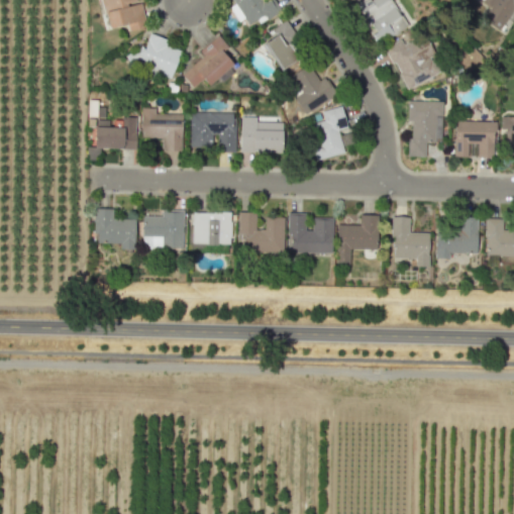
[(109,17),(107,17),(103,0),(137,0),(140,8),(143,6),(149,29),(131,34),(130,29),(113,33),(109,17)]
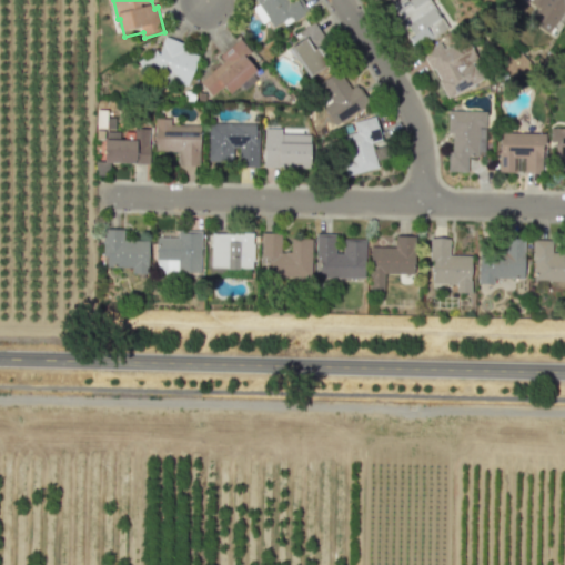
[(256,0),(304,0),(312,12),(295,22),(295,21),(288,26),(283,20),(275,28),(270,20),(256,0)]
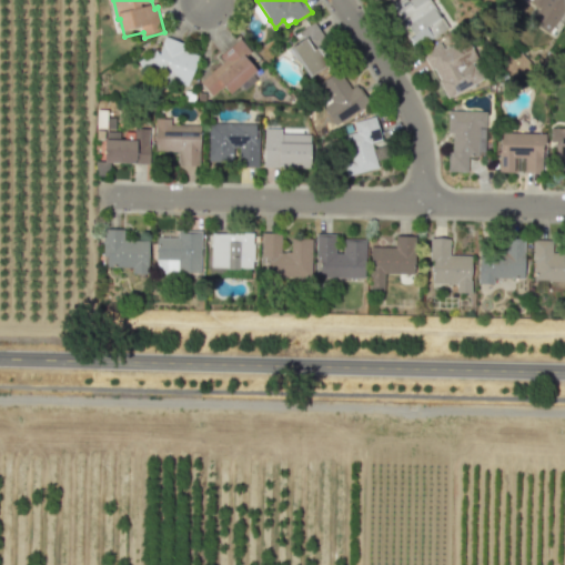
[(395,7),(404,0),(409,0),(410,1),(411,0),(432,0),(451,29),(417,50),(412,41),(413,41),(411,37),(415,33),(411,28),(407,29),(399,14),(400,14),(395,7)]
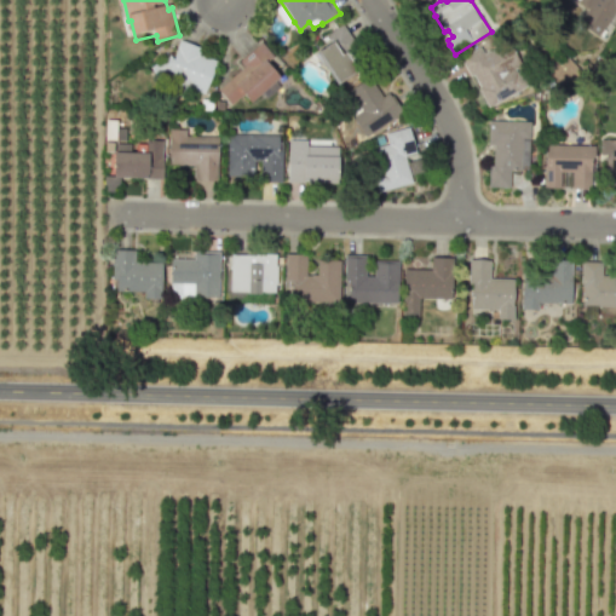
[(615,15),(600,38),(587,28),(594,18),(587,13),(591,9),(581,0),(615,0),(615,15)]
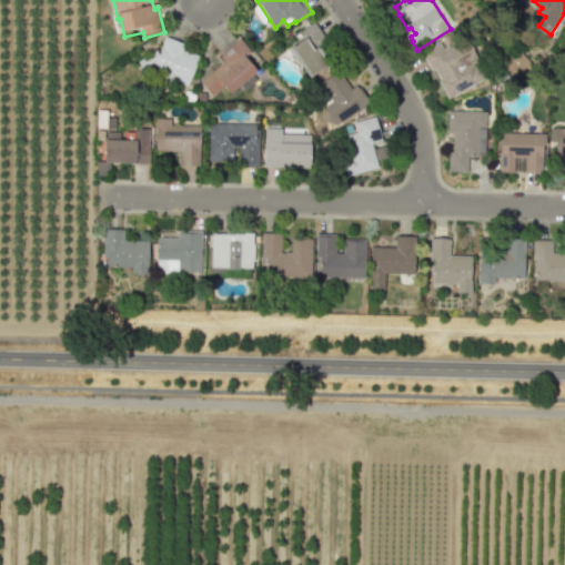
[(292,46),(304,37),(301,32),(316,22),(329,40),(319,47),(330,63),(311,77),(292,46)]
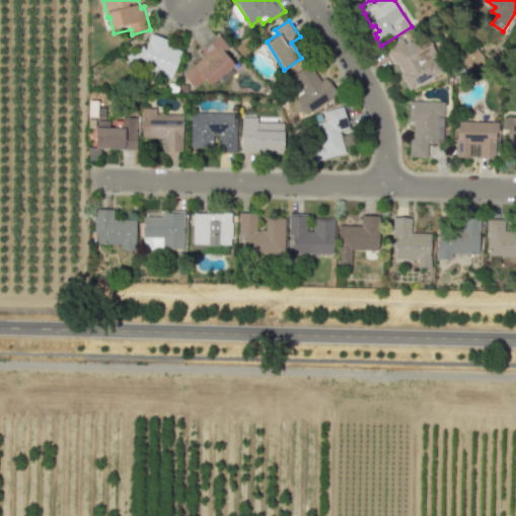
[(172,79),(160,75),(152,78),(144,64),(135,70),(127,57),(143,46),(145,50),(151,33),(170,41),(168,46),(183,52),(172,79)]
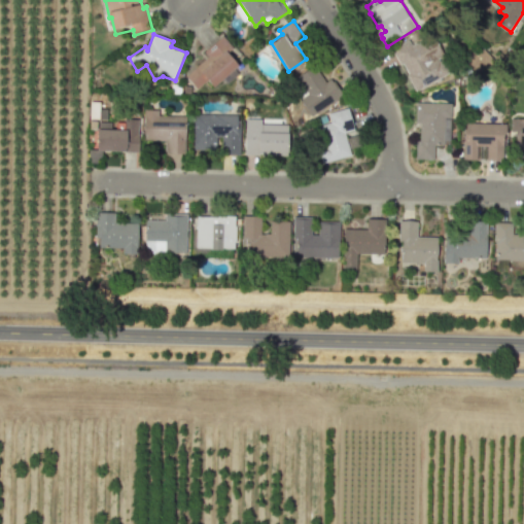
[(393,50),(410,40),(414,46),(434,35),(446,57),(440,60),(441,62),(445,60),(452,73),(418,92),(409,75),(410,75),(405,64),(403,66),(393,50)]
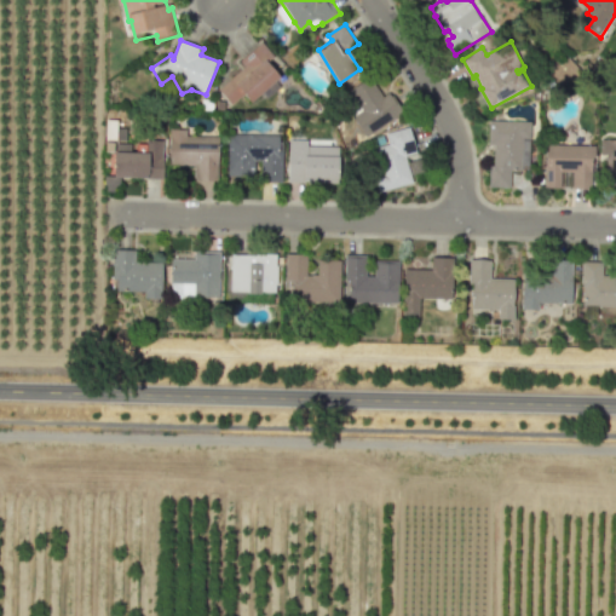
[(251,102),(245,95),(232,105),(219,90),(246,67),(241,62),(263,42),(276,57),(268,62),(281,75),(251,102)]
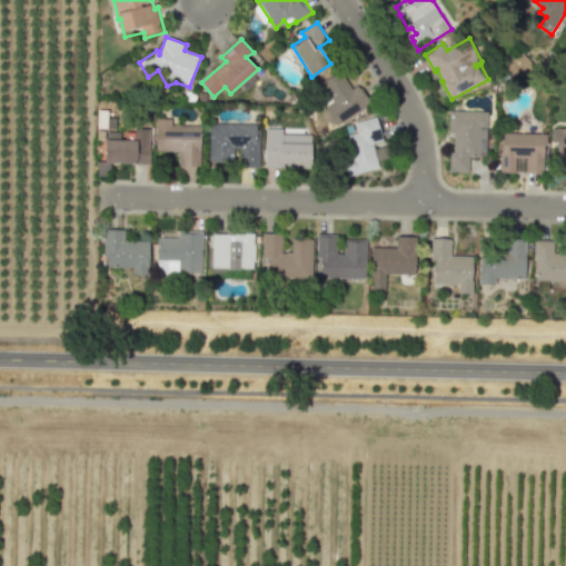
[(323,83),(341,71),(354,89),(358,86),(370,105),(338,127),(326,108),(335,101),(323,83)]
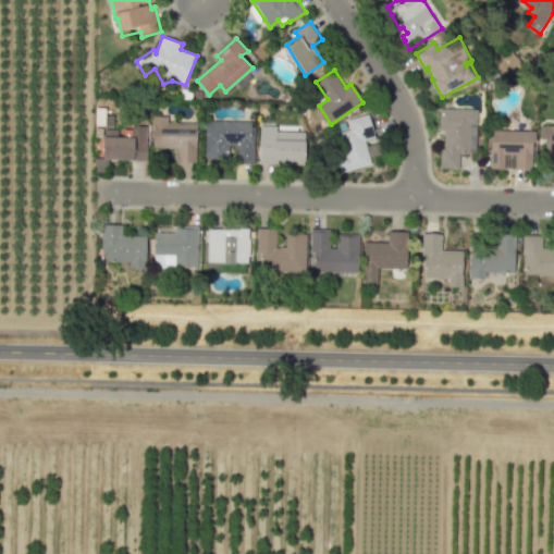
[(441,109),(479,110),(479,125),(471,125),(471,155),(460,154),(460,170),(441,169),(442,149),(445,149),(446,131),(441,131),(441,109)]
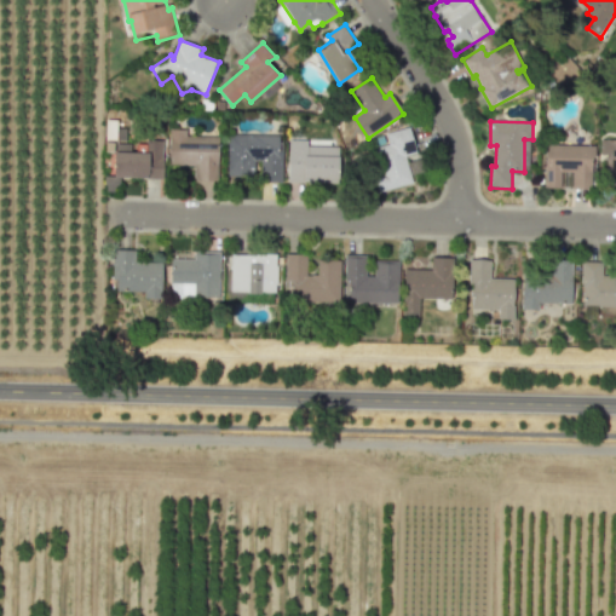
[(376,149),(390,144),(387,134),(412,127),(419,154),(407,157),(414,184),(380,194),(376,178),(384,176),(376,149)]
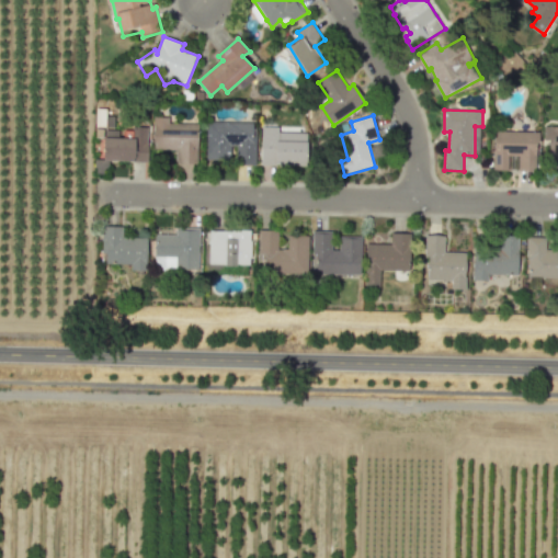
[(154,149),(155,117),(170,117),(170,124),(200,125),(198,164),(178,164),(179,150),(154,149)]
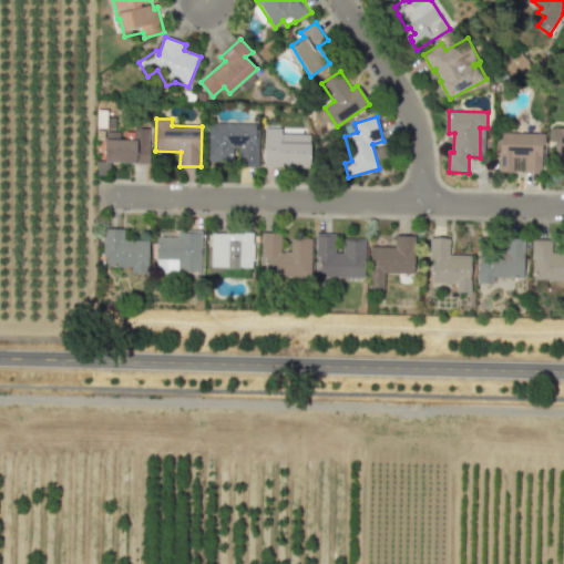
[(209,162),(211,123),(257,124),(257,130),(260,131),(259,167),(241,167),(241,147),(234,147),(234,162),(209,162)]
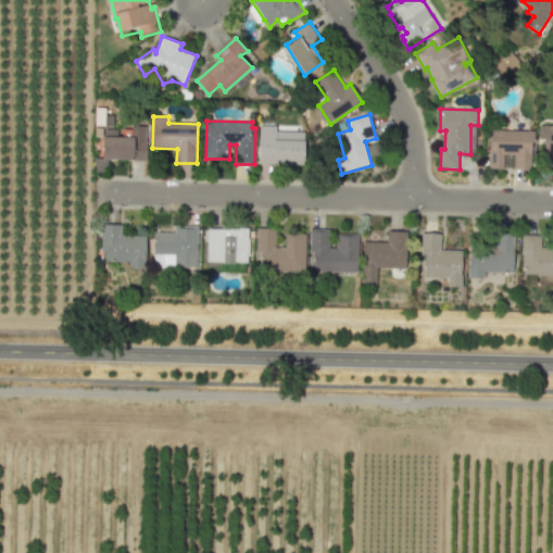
[(101,155),(102,136),(132,136),(132,126),(147,126),(146,161),(133,161),(133,160),(102,159),(102,155),(101,155)]
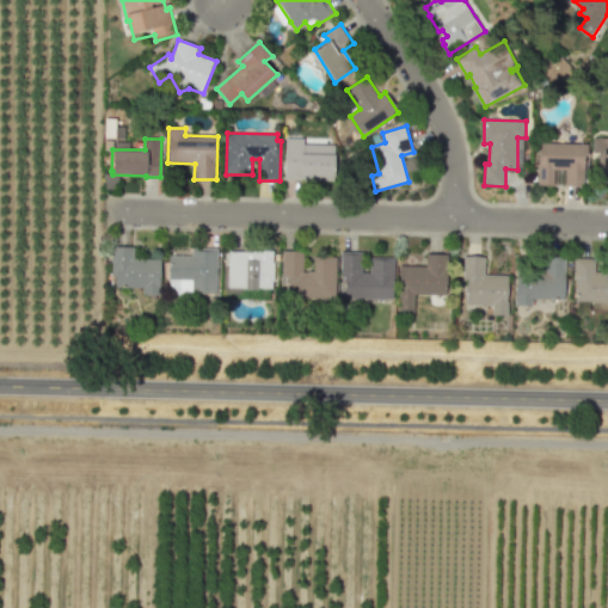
[(607,184),(600,184),(601,154),(595,154),(595,139),(607,139),(607,184)]
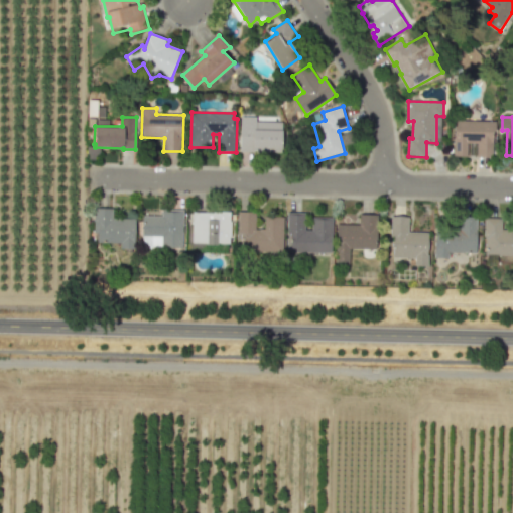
[(455,157),(456,121),(497,122),(497,132),(495,133),(495,158),(478,157),(479,143),(469,143),(469,157),(455,157)]
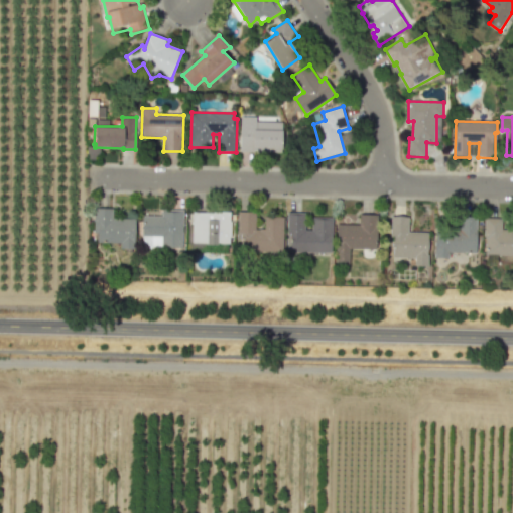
[(241,152),(242,133),(253,133),(254,122),(271,122),(271,129),(282,129),(282,153),(241,152)]
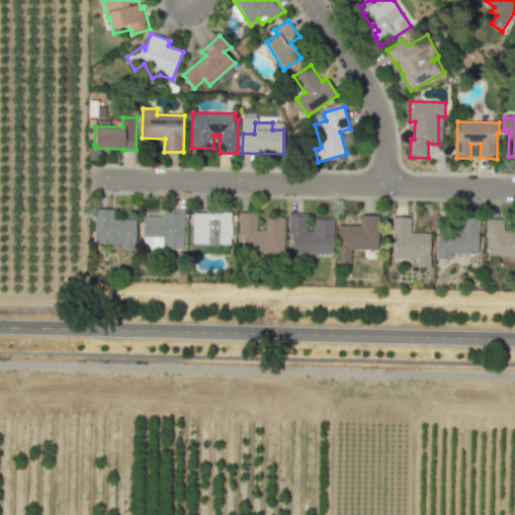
[(96,244),(96,235),(95,235),(95,209),(114,210),(114,220),(137,221),(136,251),(121,251),(122,245),(96,244)]
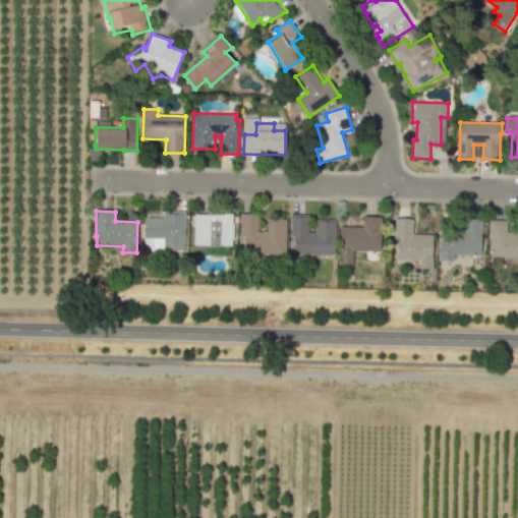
[(145,239),(145,219),(164,219),(165,212),(186,213),(185,251),(165,250),(165,239),(145,239)]
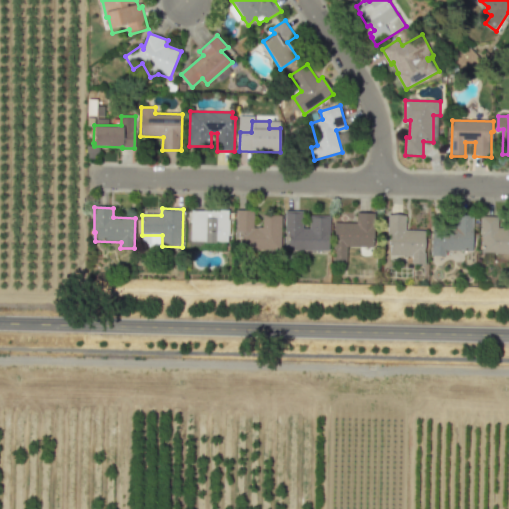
[(191,242),(192,210),(212,211),(212,210),(230,210),(229,220),(231,220),(230,236),(229,236),(229,243),(218,243),(218,244),(205,243),(205,242),(191,242)]
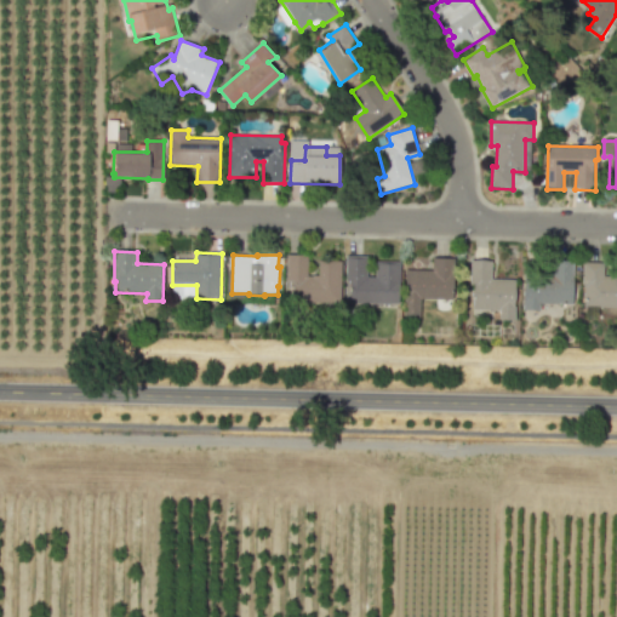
[(290,303),(291,281),(287,281),(287,256),(309,256),(309,278),(313,276),(319,276),(319,261),(343,262),(342,303),(290,303)]
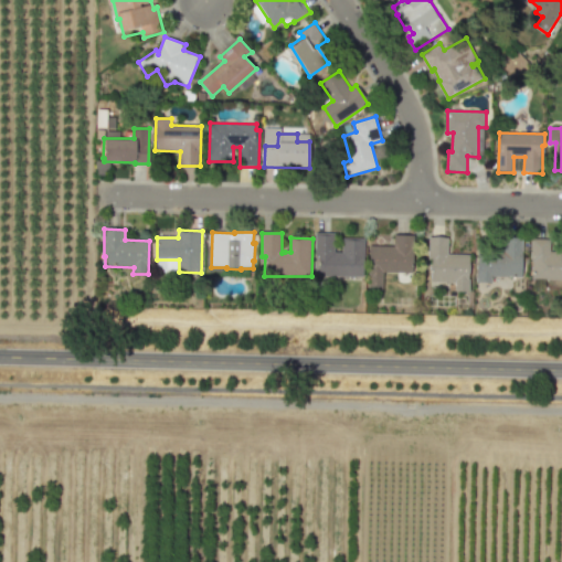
[(320,277),(320,256),(316,256),(317,233),(336,234),(336,253),(343,253),(343,239),(366,239),(366,257),(364,257),(364,277),(320,277)]
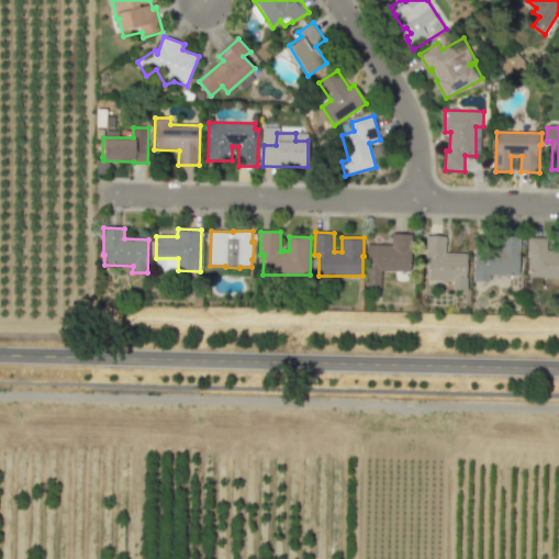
[(367,290),(369,245),(393,245),(393,234),(413,235),(412,272),(382,271),(382,290),(367,290)]
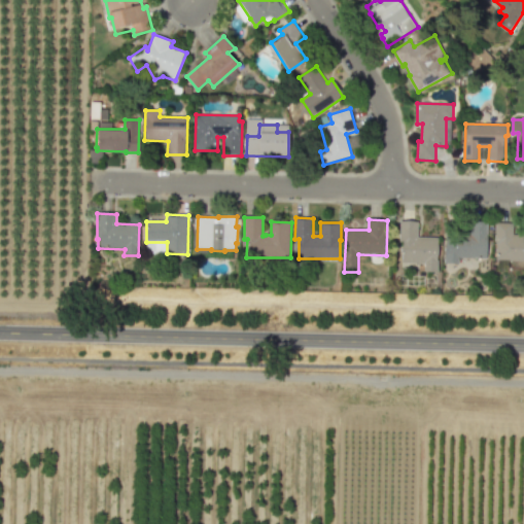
[(404,264),(404,241),(400,242),(402,221),(419,222),(419,237),(439,238),(438,272),(426,272),(426,265),(404,264)]
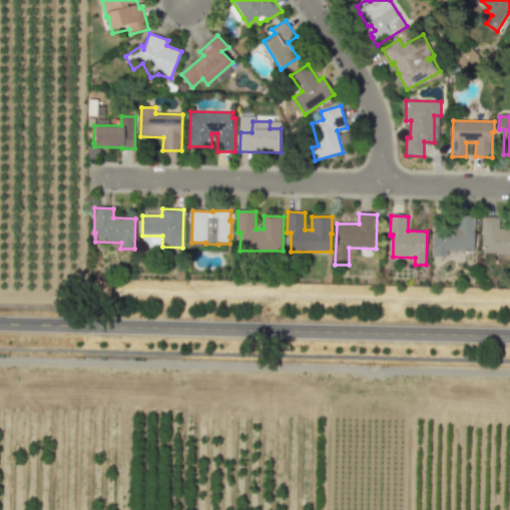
[(434,258),(435,226),(457,227),(458,215),(476,216),(475,252),(448,252),(448,258),(434,258)]
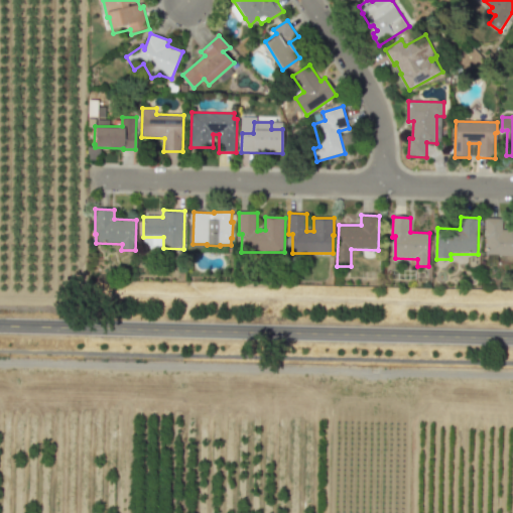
[(512,256),(488,256),(488,240),(486,240),(487,218),(504,219),(504,230),(512,230),(512,256)]
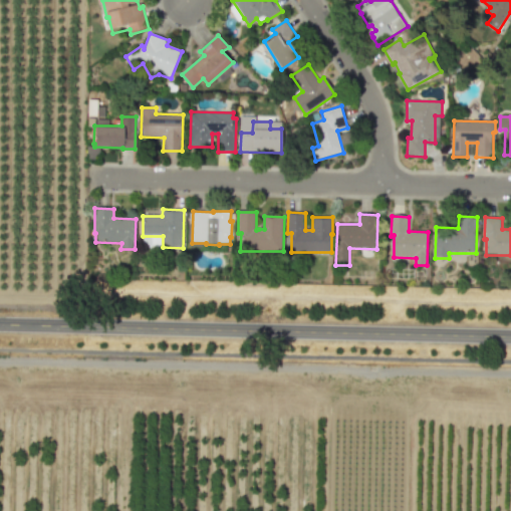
All buildings are outlined.
